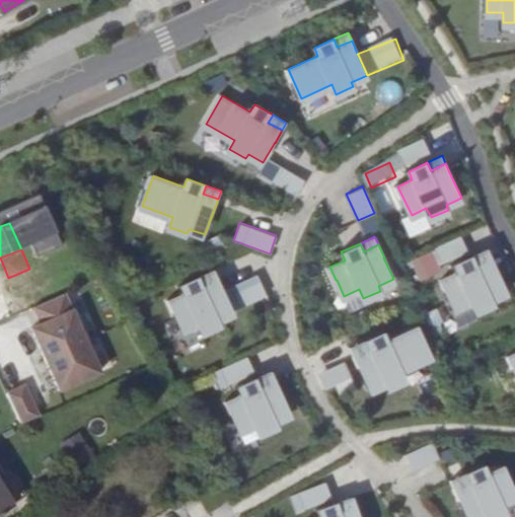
[(489,249),(473,256),(477,265),(492,257),(489,249)]
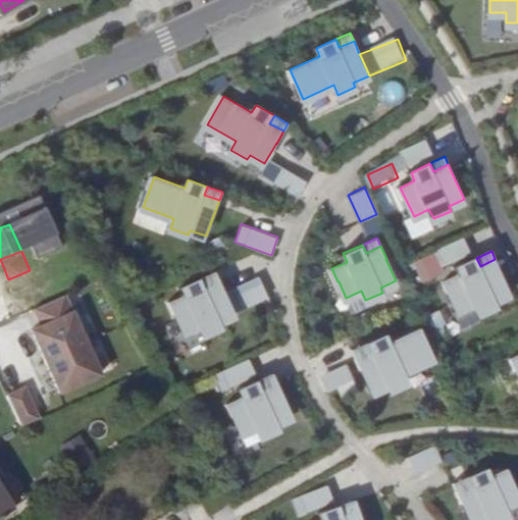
[(501,272),(495,259),(480,266),(476,258),(458,266),(461,274),(447,281),(453,294),(461,310),(475,303),(480,313),(498,305),(496,301),(511,294),(501,272)]
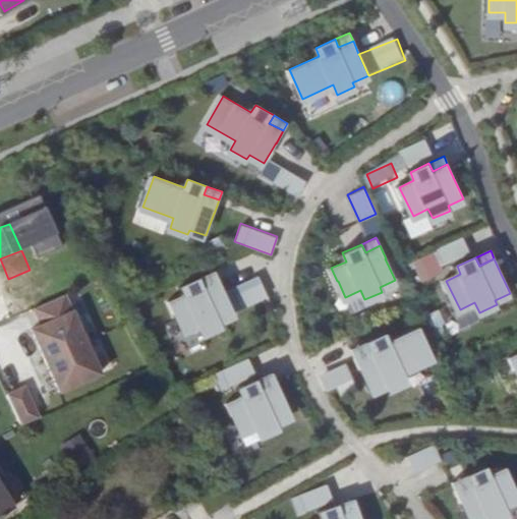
[(216,271),(202,277),(205,285),(220,279),(216,271)]
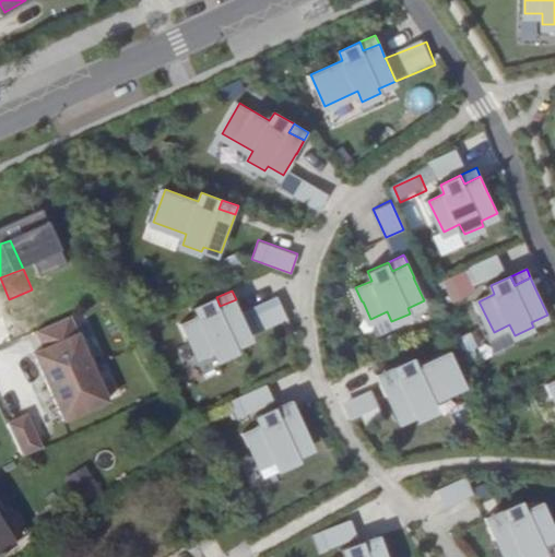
[(241,313),(243,312),(236,299),(220,306),(216,297),(196,307),(200,316),(184,323),(190,338),(191,336),(199,354),(215,347),(220,357),(238,348),(236,344),(252,336),(241,313)]
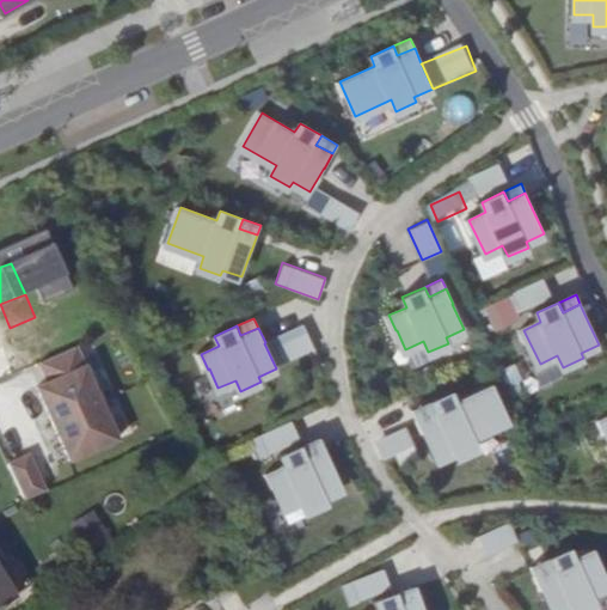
[(80,346),(46,361),(53,379),(42,385),(75,458),(122,438),(80,346)]
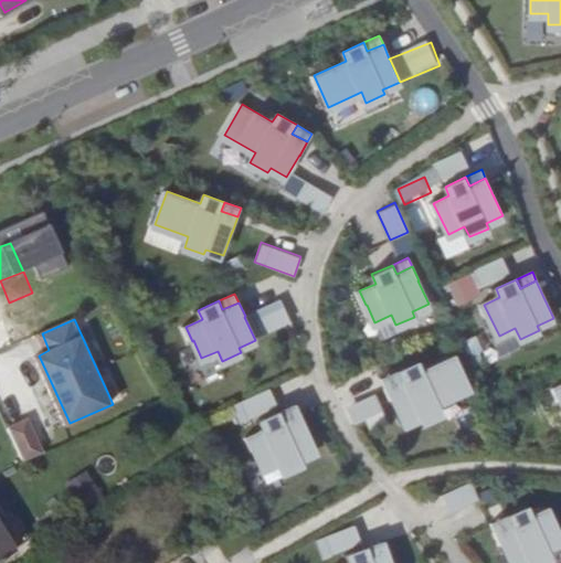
[(388,388),(394,401),(405,424),(422,416),(424,422),(443,413),(438,403),(454,395),(446,378),(441,363),(424,371),(421,361),(400,371),(403,380),(388,388)]
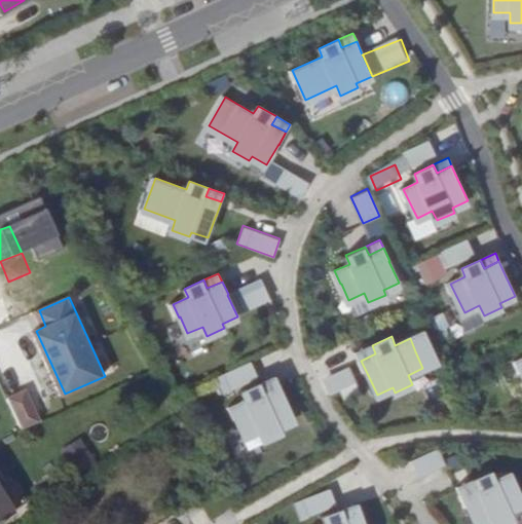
[(375,353),(372,345),(357,352),(361,361),(375,353)]
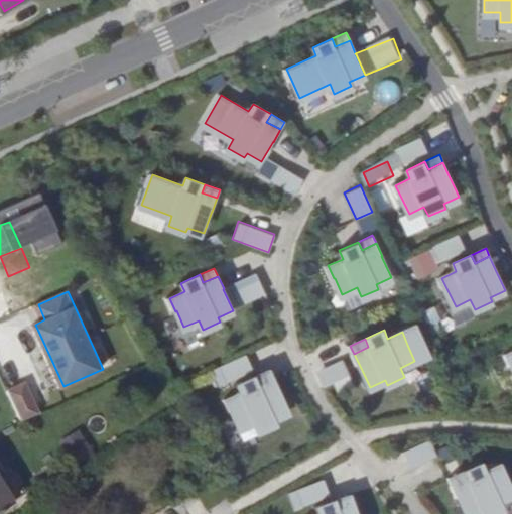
[(314,369),(324,391),(350,380),(341,359),(314,369)]
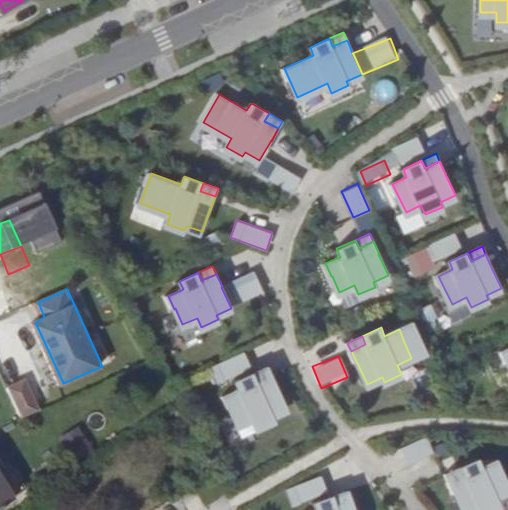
[(268,366),(254,373),(258,380),(272,374),(268,366)]
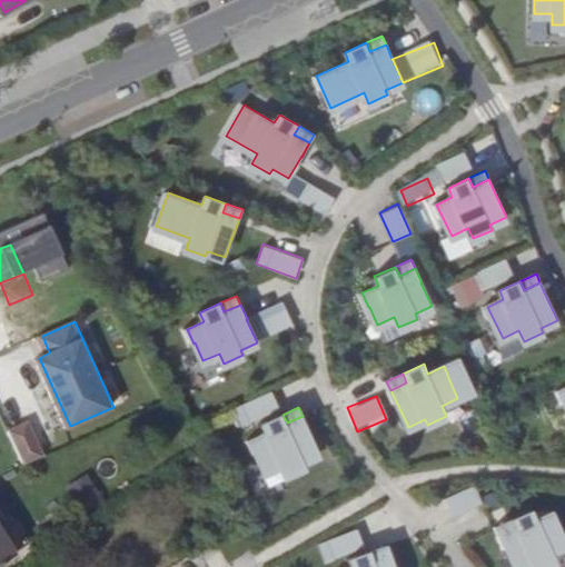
[(309,430),(309,429),(303,416),(287,423),(283,415),(263,424),(266,433),(250,440),(257,455),(266,473),(283,464),(287,475),(306,466),(304,461),(320,453),(309,430)]
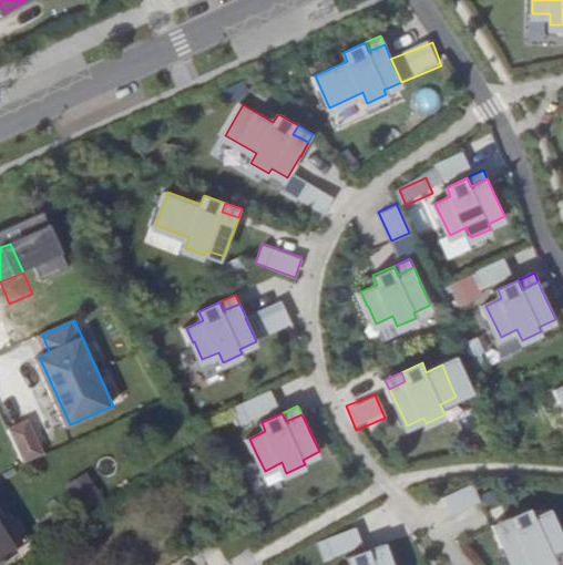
[(32,418),(13,427),(19,440),(29,460),(48,452),(32,418)]
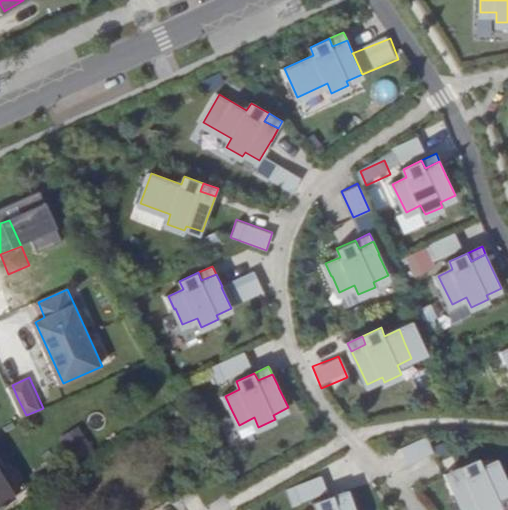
[(80,426),(59,436),(68,455),(89,444),(80,426)]
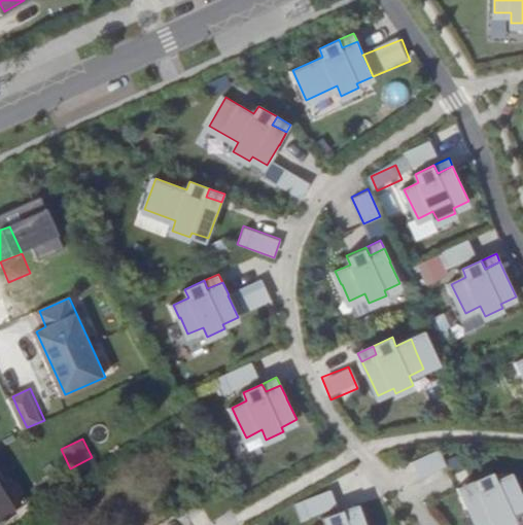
[(0,519),(31,500),(13,473),(5,479),(0,470),(0,519)]
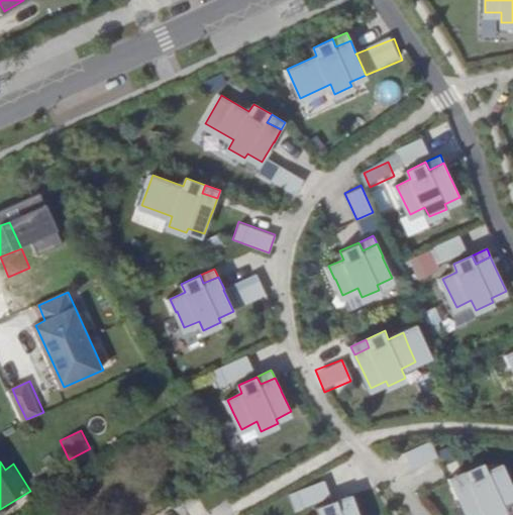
[(454,486),(460,498),(468,514),(480,514),(486,513),(486,514),(491,514),(505,509),(500,500),(512,494),(512,486),(508,477),(503,464),(488,471),(484,462),(466,471),(469,479),(454,486)]
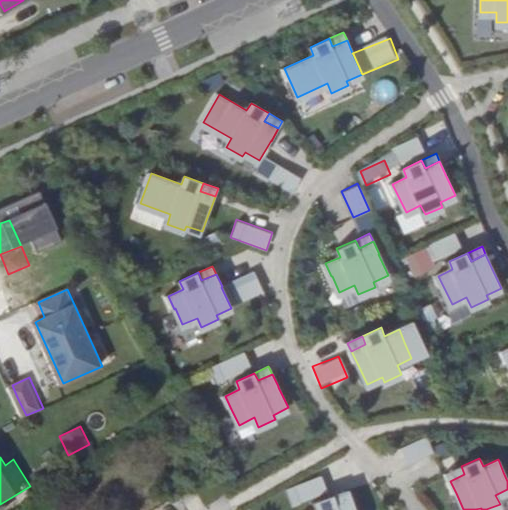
[(464,474),(461,466),(446,473),(450,481),(464,474)]
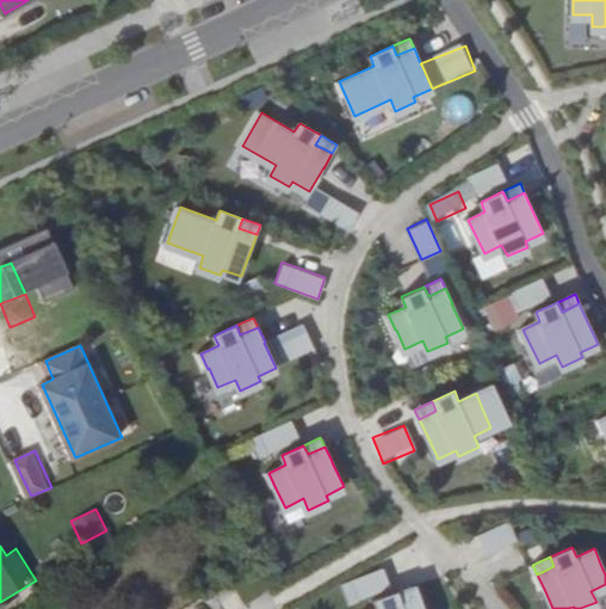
[(416,585),(399,591),(402,601),(420,595),(416,585)]
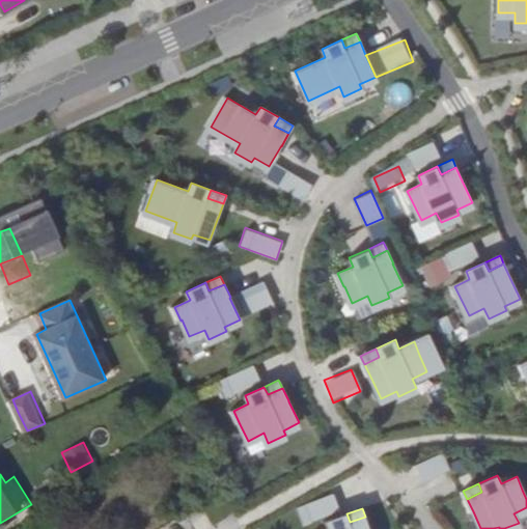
[(369,528),(365,517),(350,522),(347,513),(327,521),(329,528),(369,528)]
